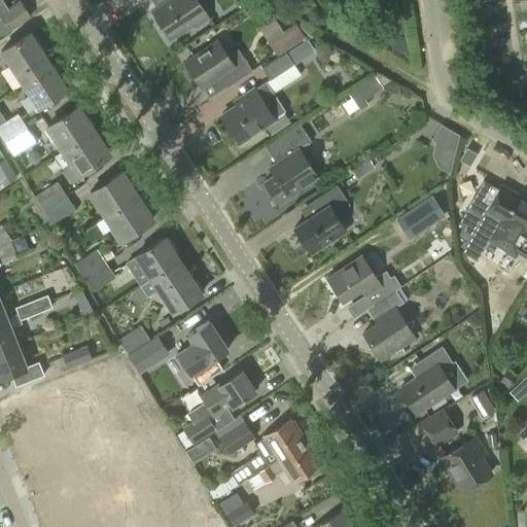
[(20,0),(19,0),(0,12),(0,16),(1,18),(9,31),(31,16),(20,0)]
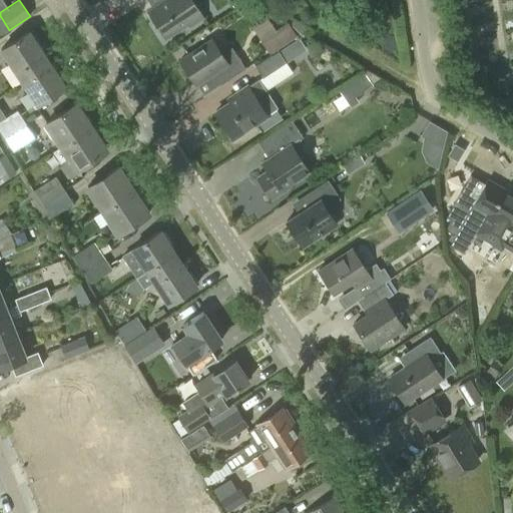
[(189,26),(203,17),(191,0),(159,0),(161,3),(148,12),(165,38),(187,23),(189,26)]
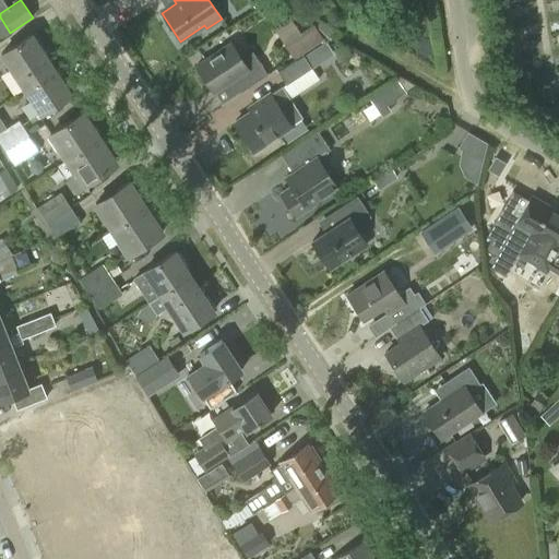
[(329,38),(336,32),(320,21),(316,25),(329,38)]
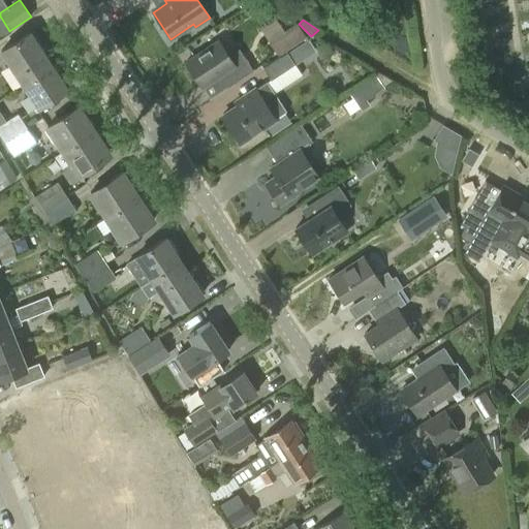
[(306,38),(296,23),(284,30),(282,28),(267,38),(278,56),(306,38)]
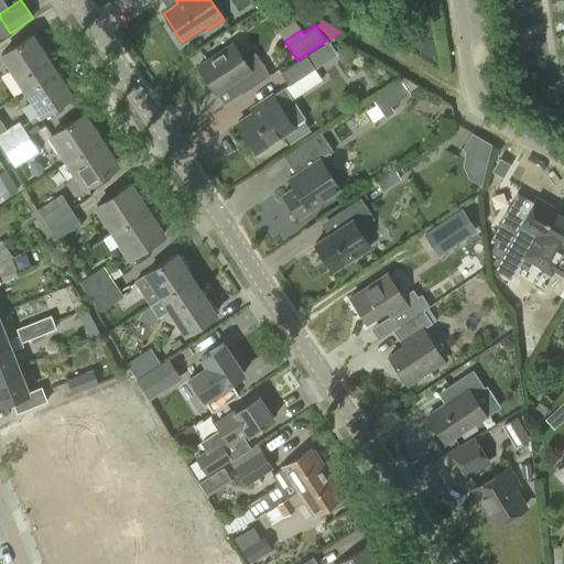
[(35,66),(47,58),(32,34),(1,55),(23,89),(42,77),(35,66)]
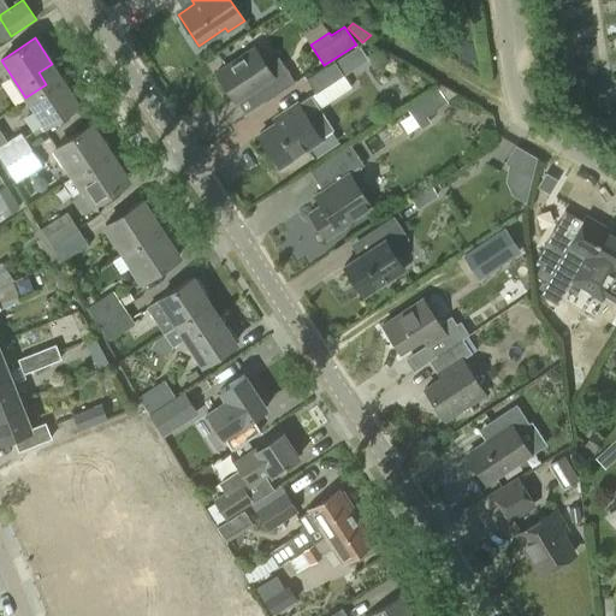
[(264,61),(254,47),(217,72),(236,101),(256,88),(266,102),(296,82),(277,53),(264,61)]
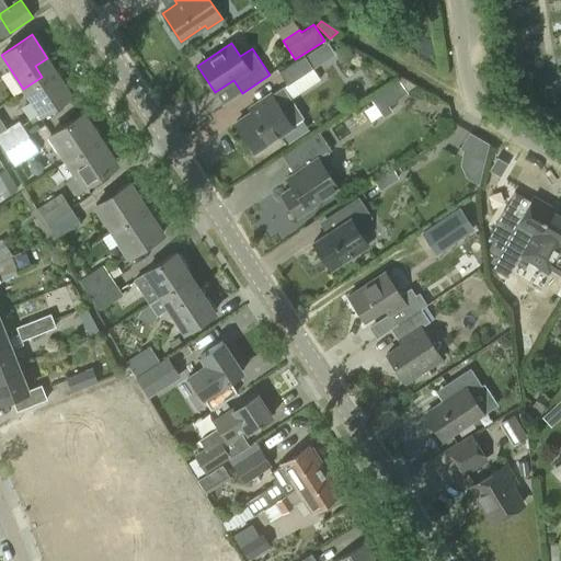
[(316,49),(305,56),(312,68),(312,69),(323,61),(316,49)]
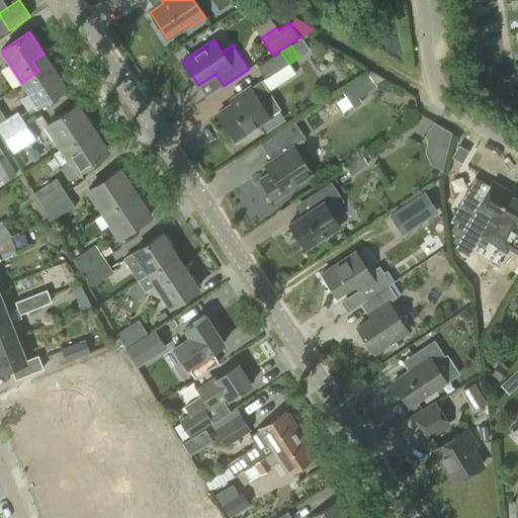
[(265,78),(288,63),(281,52),(258,67),(265,78)]
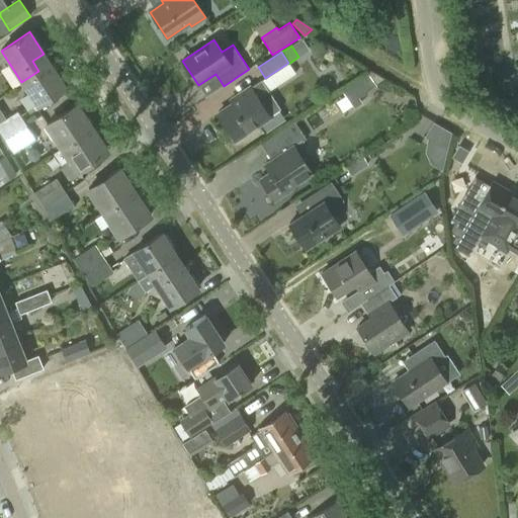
[(38,71),(21,82),(36,104),(65,86),(44,54),(32,61),(38,71)]
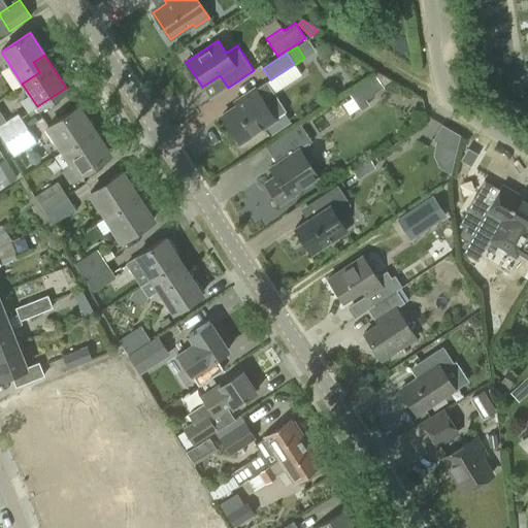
[(350,94),(362,103),(376,87),(364,76),(350,94)]
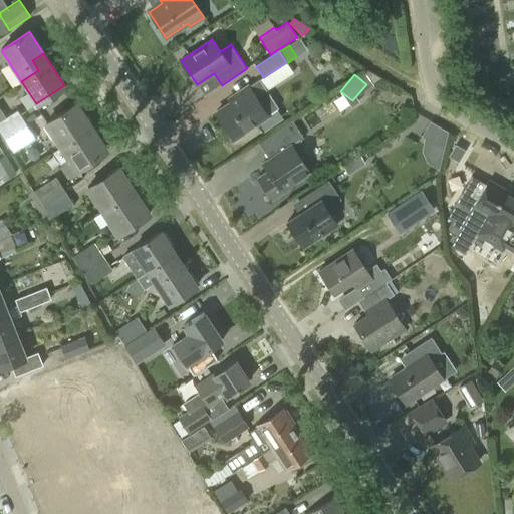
[(232,140),(268,115),(254,94),(265,87),(260,79),(228,100),(230,104),(216,113),(232,140)]
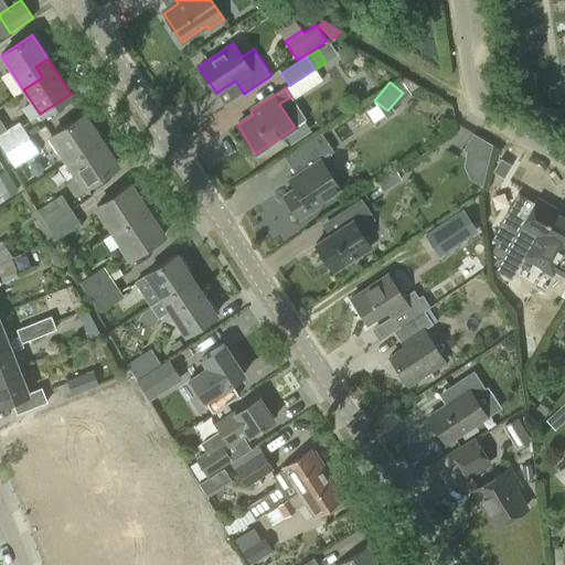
[(66,161),(100,139),(84,114),(50,136),(66,161)]
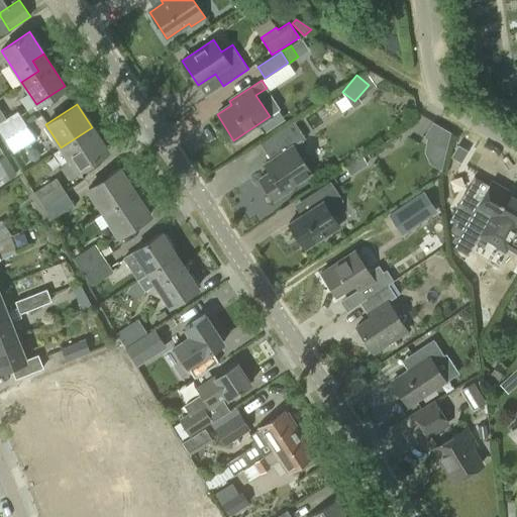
[(0,132),(4,139),(26,125),(17,111),(0,122),(0,132)]
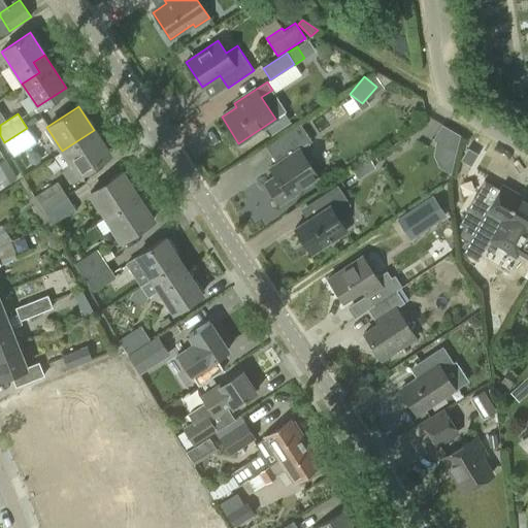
[(278,204),(298,191),(297,190),(317,176),(300,150),(311,141),(299,123),(265,145),(276,163),(270,168),(275,176),(265,184),(278,204)]
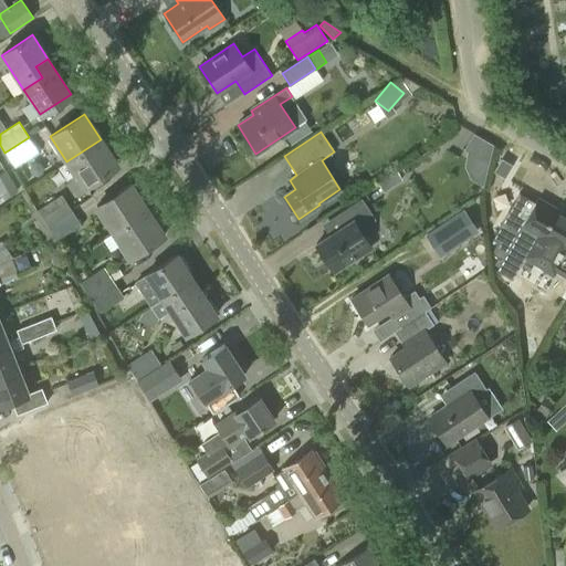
[(488,156),(493,140),(471,132),(464,147),(488,156)]
